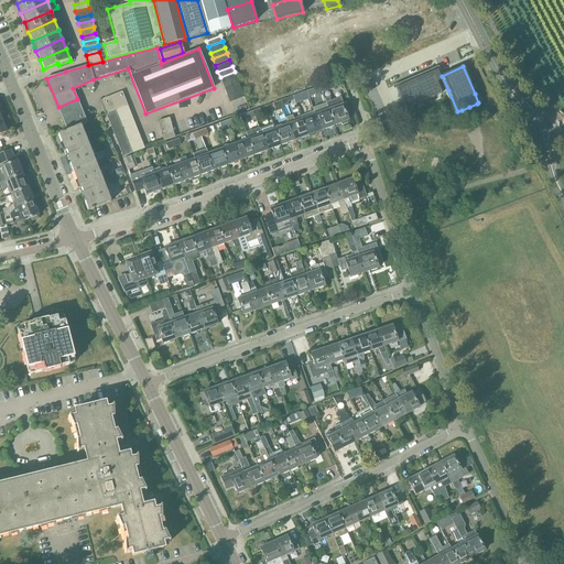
[(436,71),(397,88),(401,100),(404,108),(405,109),(442,94),(436,83),(442,80),(436,71)]
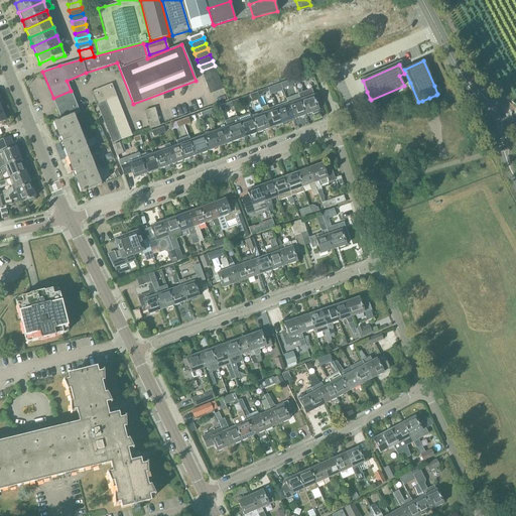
[(215,66),(202,71),(204,77),(217,72),(215,66)]
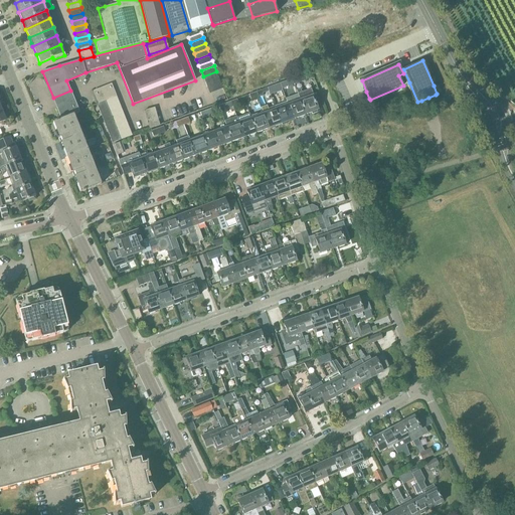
[(216,71),(203,76),(205,82),(218,77),(216,71)]
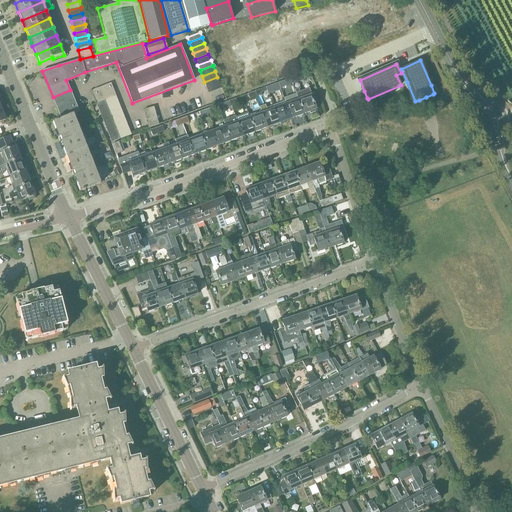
[(293,84),(297,83),(305,80),(303,74),(291,79),(292,82),(293,84)]
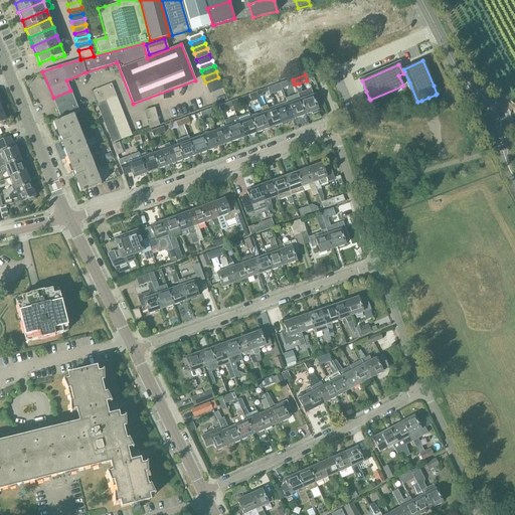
[(218,77),(205,82),(207,88),(220,82),(218,77)]
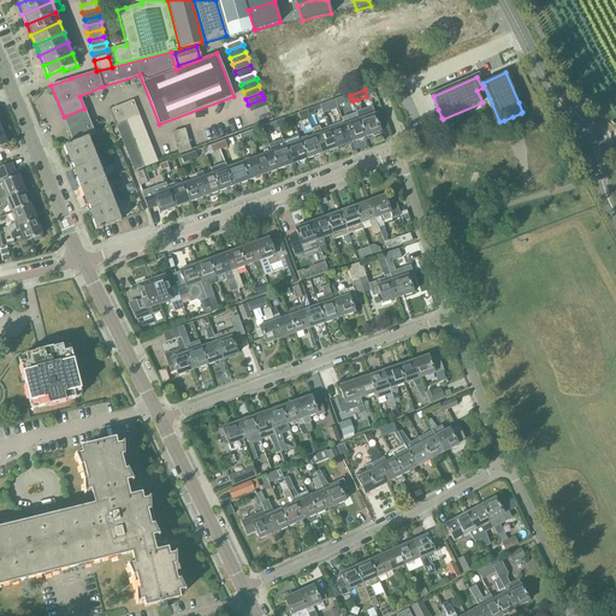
[(264,99),(248,105),(250,112),(266,106),(264,99)]
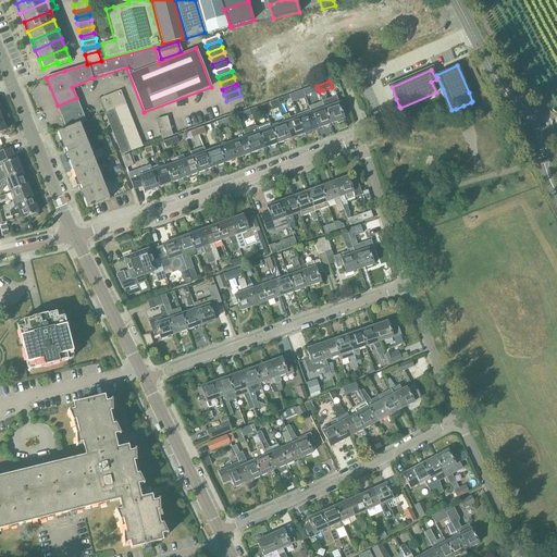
[(143,146),(120,90),(101,98),(106,111),(114,108),(132,150),(143,146)]
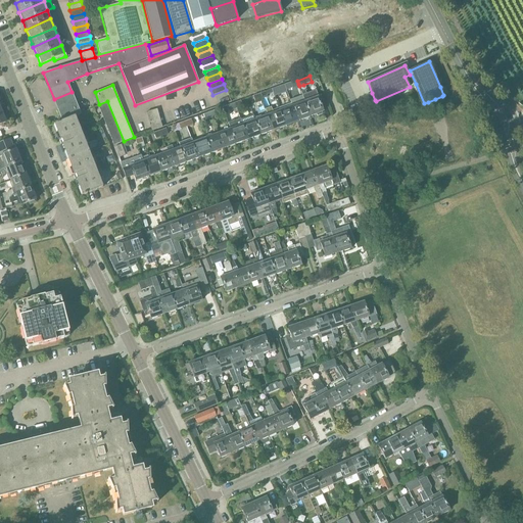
[(286,92),(286,90),(284,85),(272,90),(275,96),(286,92)]
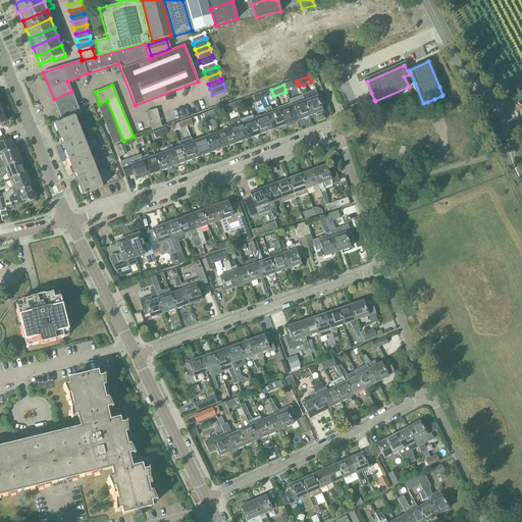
[(303,85),(299,86),(305,102),(311,115),(322,111),(317,97),(309,100),(303,85)]
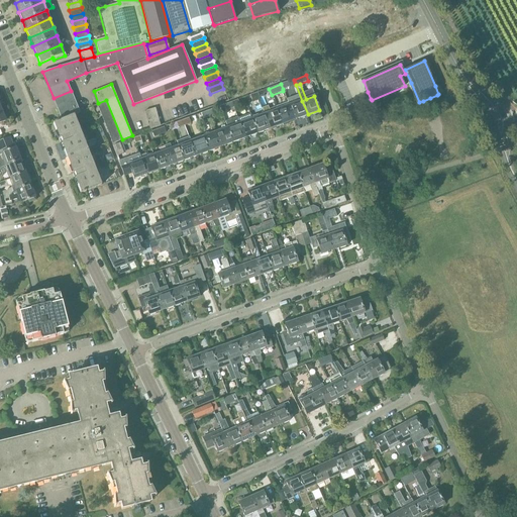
[(368,92),(362,95),(365,102),(371,99),(368,92)]
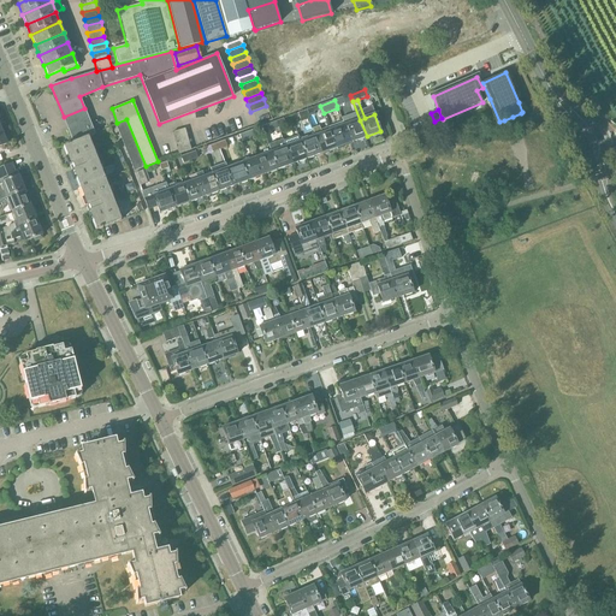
[(521,113),(513,117),(516,124),(525,120),(521,113)]
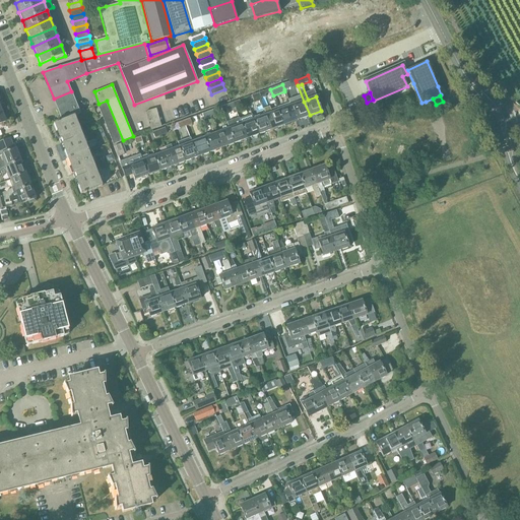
[(62,120),(79,113),(75,102),(58,109),(62,120)]
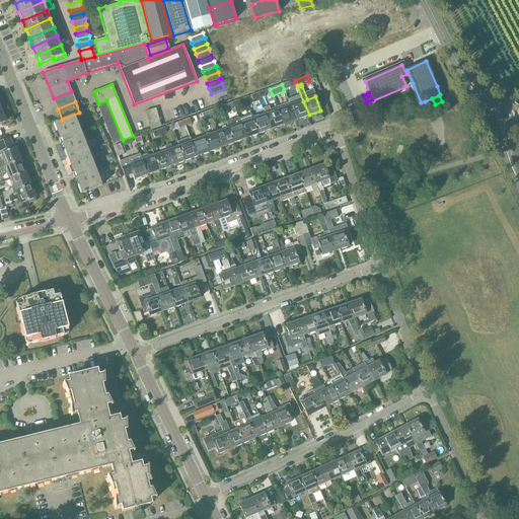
[(296,120),(309,115),(303,101),(291,105),(296,120)]
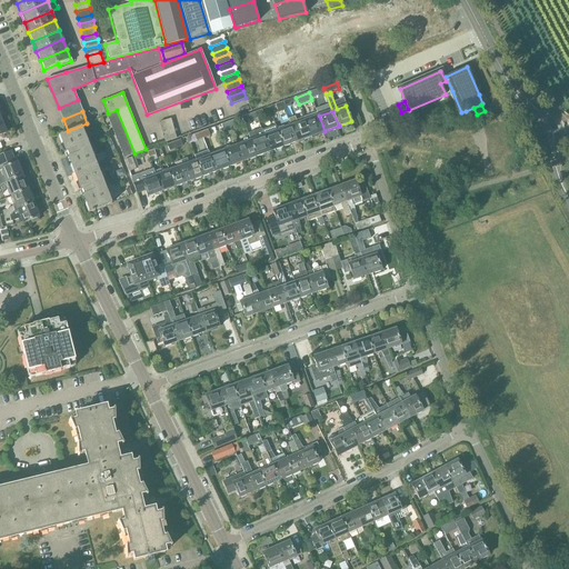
[(125,158),(133,155),(116,112),(107,116),(125,158)]
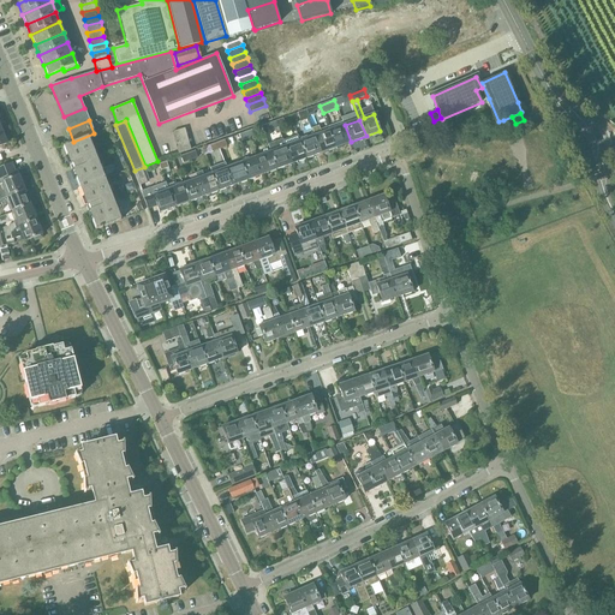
[(351,142),(345,125),(330,131),(336,148),(338,147),(338,149),(345,147),(344,144),(351,142)]
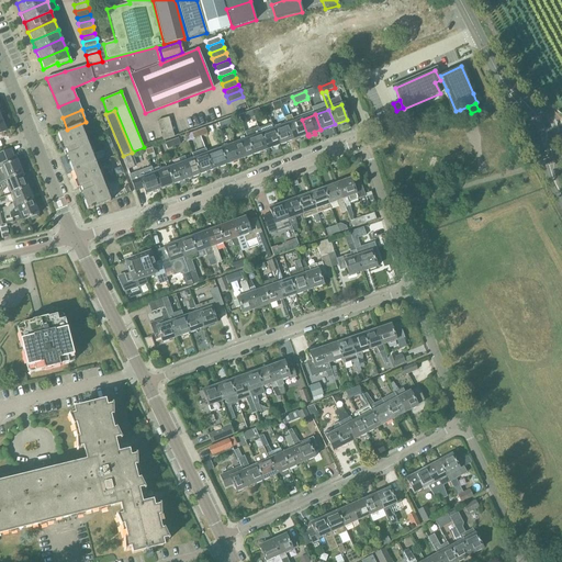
[(294,122),(292,115),(285,119),(288,124),(293,139),(307,135),(302,120),(294,122)]
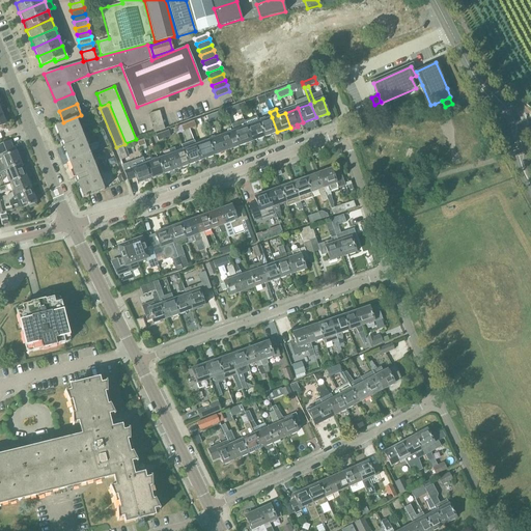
[(155,133),(165,129),(159,111),(148,114),(155,133)]
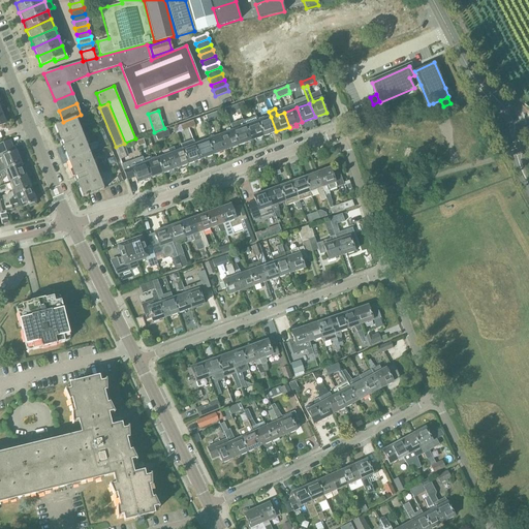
[(263,136),(276,131),(271,117),(258,122),(263,136)]
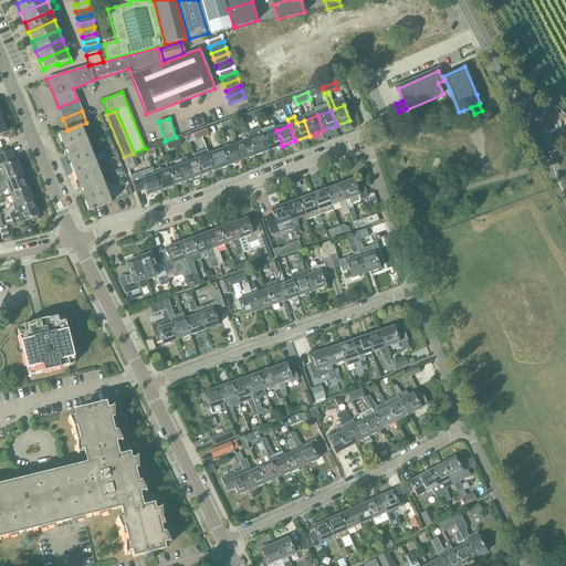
[(88,146),(81,126),(64,133),(63,132),(60,133),(61,134),(58,135),(65,155),(88,146)]
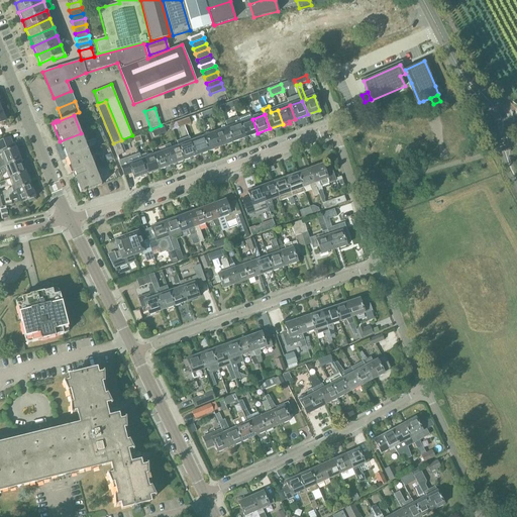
[(233,142),(245,137),(240,124),(238,118),(231,120),(233,126),(228,128),(233,142)]
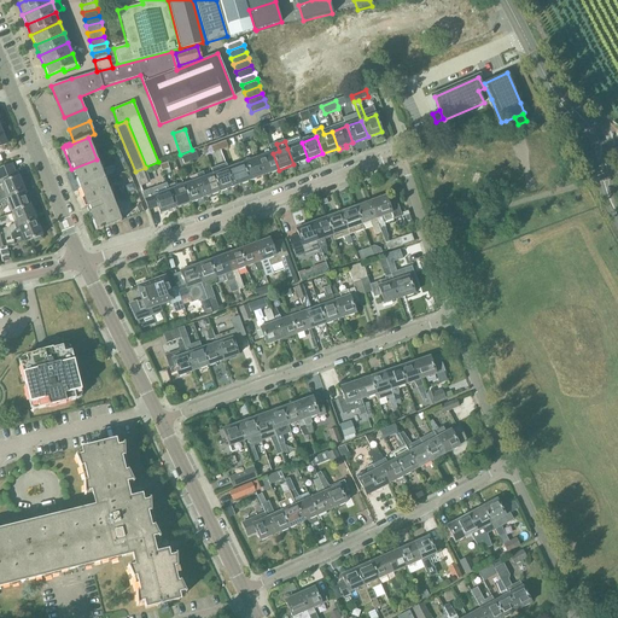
[(293,164),(308,159),(302,143),(287,149),(293,164)]
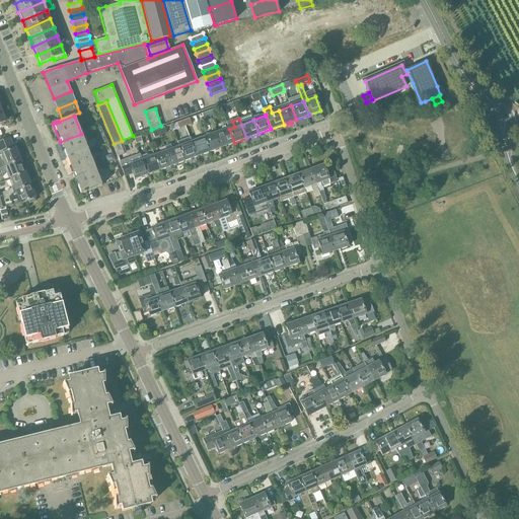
[(172,132),(187,126),(184,121),(170,126),(172,132)]
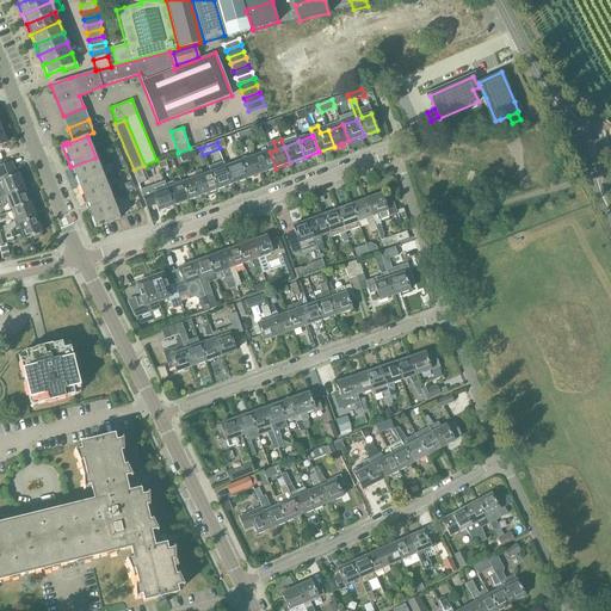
[(260,173),(276,168),(270,152),(254,158),(260,173)]
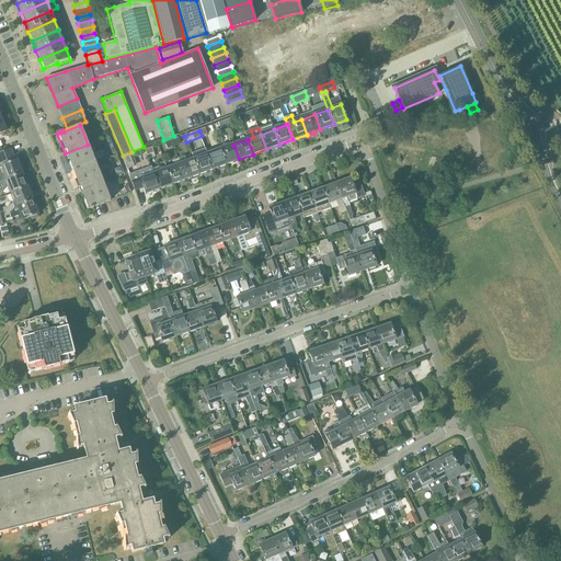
[(72,172),(94,162),(88,145),(65,153),(72,172)]
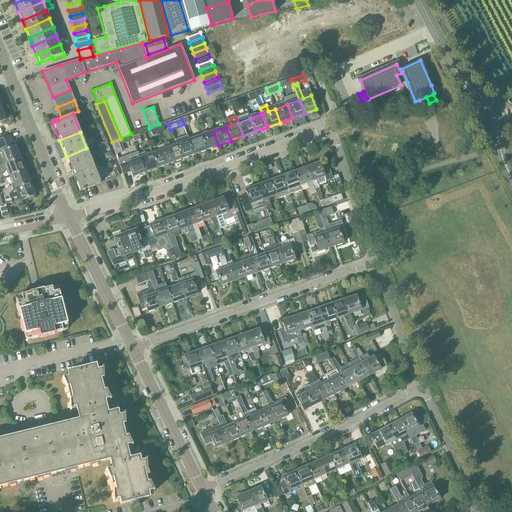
[(207,150),(218,145),(213,132),(202,136),(207,150)]
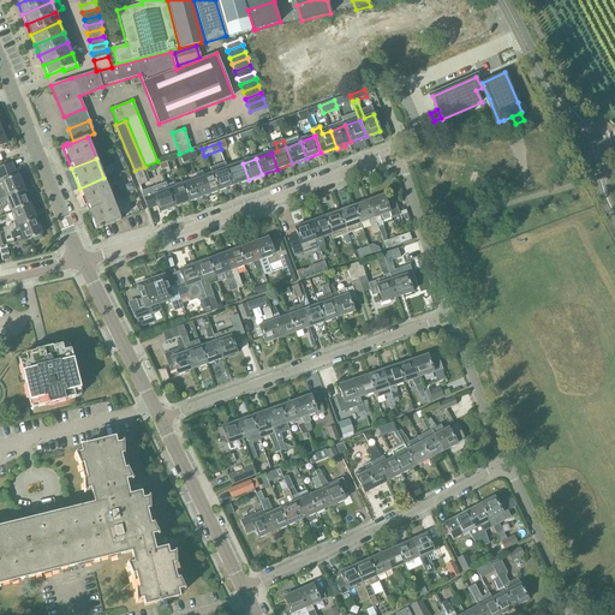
[(161,172),(168,168),(166,162),(159,165),(161,172)]
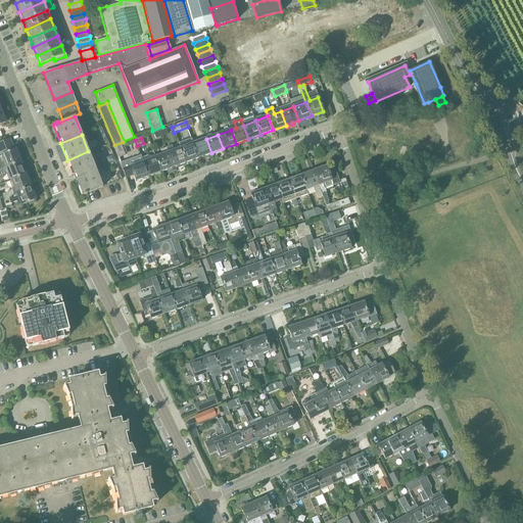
[(3,169),(5,168),(20,162),(18,156),(20,156),(18,150),(16,151),(15,149),(14,149),(9,139),(0,142),(0,153),(3,162),(1,163),(3,169)]
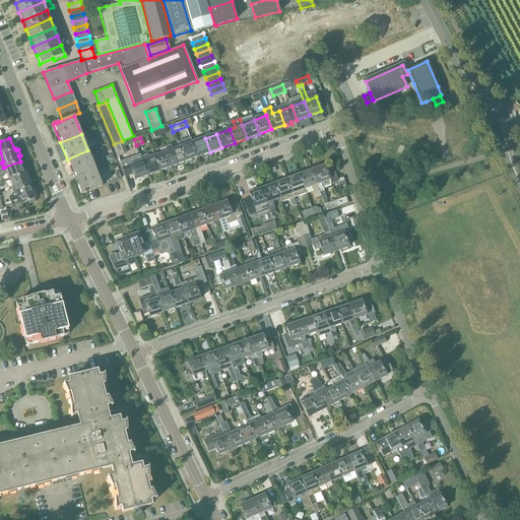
[(185,161),(197,156),(192,143),(190,138),(178,143),(180,147),(185,161)]
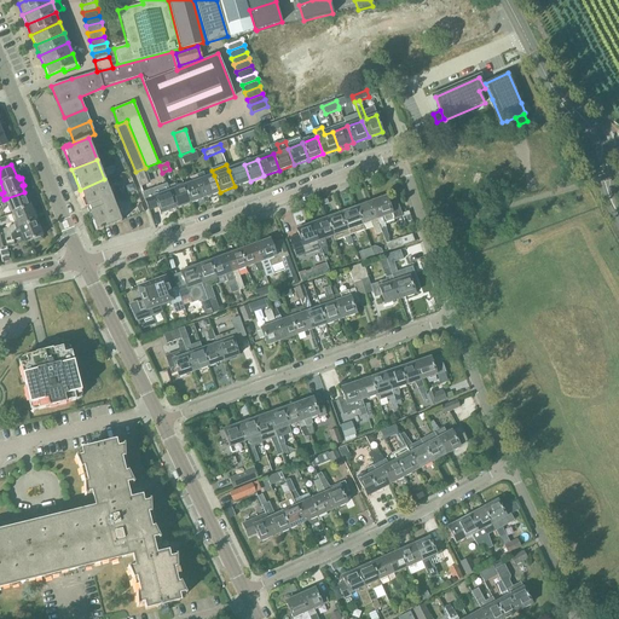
[(235,186),(250,181),(244,165),(229,171),(235,186)]
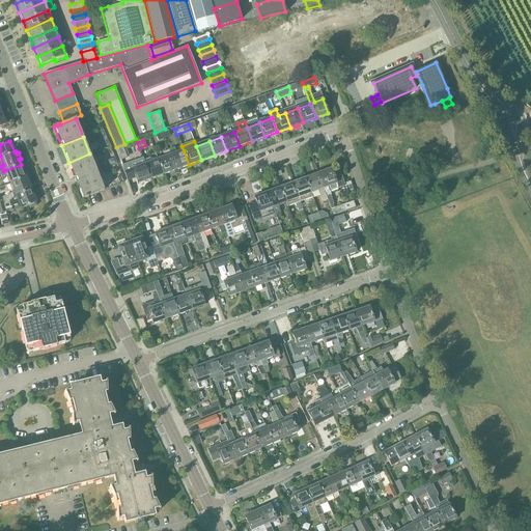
[(120,162),(128,159),(123,147),(116,149),(120,162)]
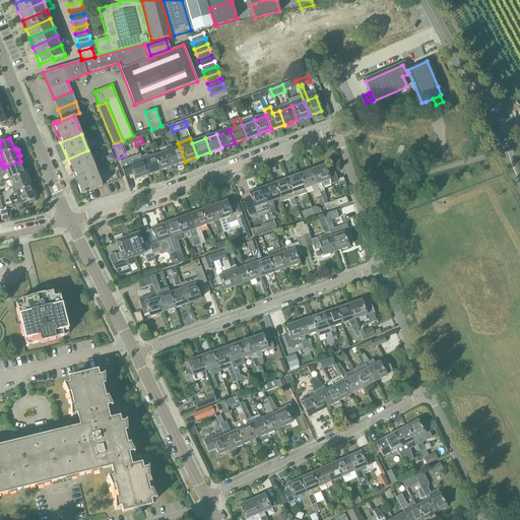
[(173,150),(171,145),(166,147),(173,166),(185,161),(180,147),(173,150)]
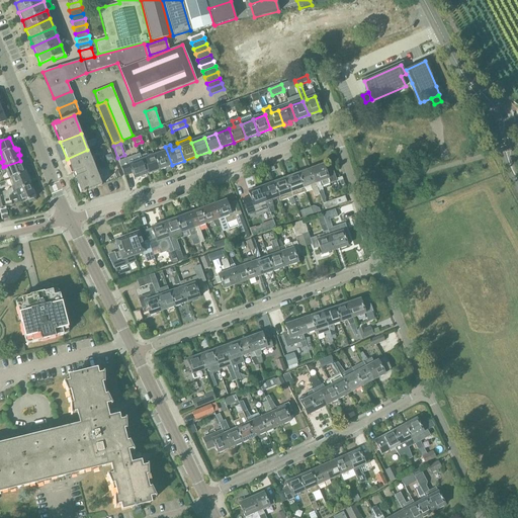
[(159,170),(172,165),(165,147),(159,149),(161,153),(154,156),(159,170)]
